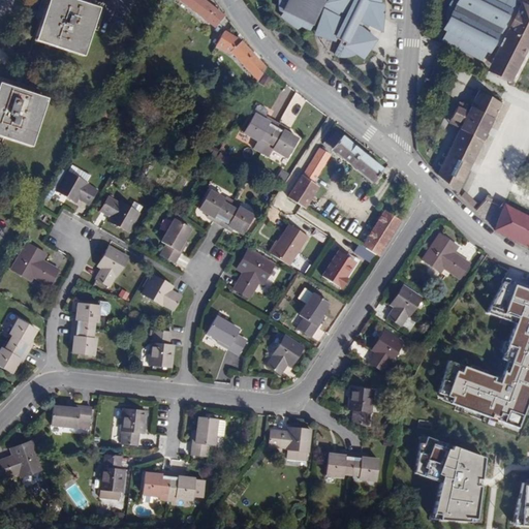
[(83,56),(99,8),(72,0),(48,0),(35,40),(83,56)]
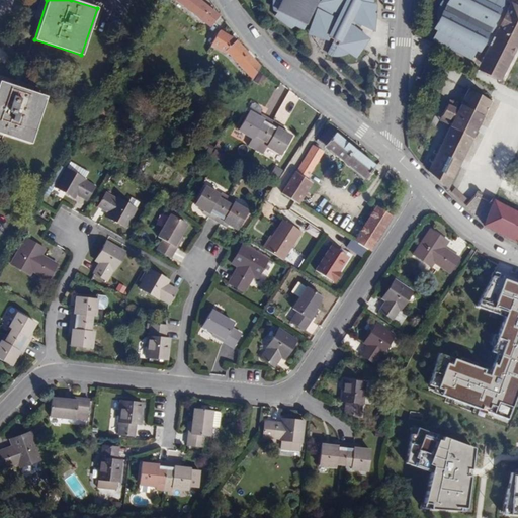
[(175,0),(209,26),(218,15),(211,10),(208,8),(198,0),(175,0)]
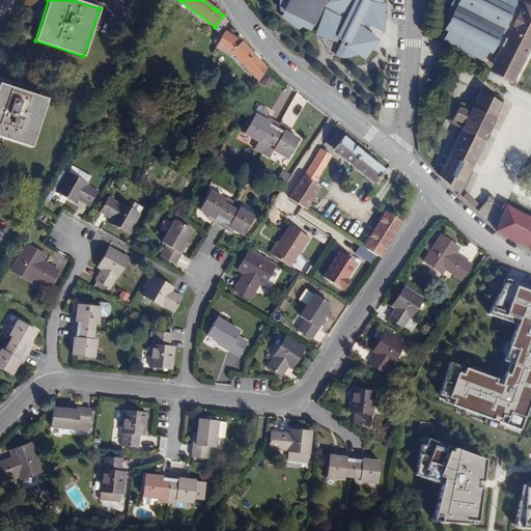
[(279,18),(296,29),(299,27),(314,30),(312,35),(333,40),(335,37),(344,43),(342,47),(363,60),(376,39),(361,27),(363,24),(382,32),(384,4),(381,3),(381,0),(276,0),(277,11),(282,11),(279,18)]
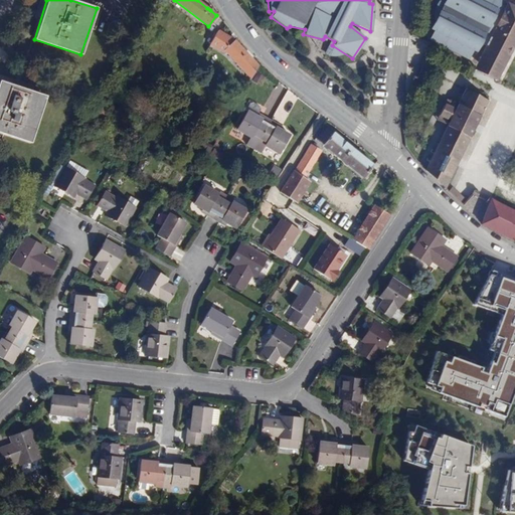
[(514,10),(493,0),(447,0),(433,27),(481,54),(472,70),(500,83),(514,54),(514,10)]
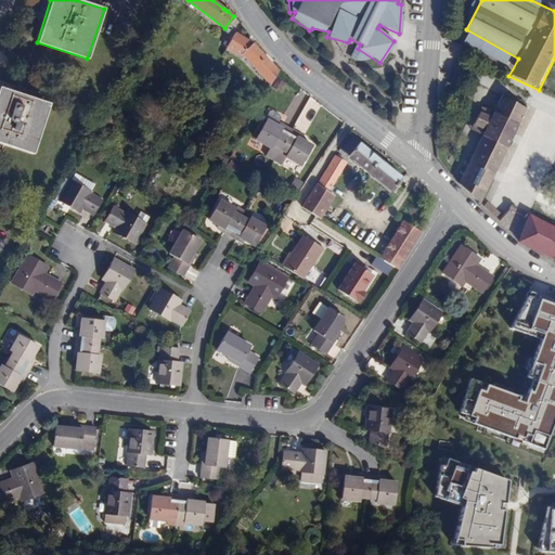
[(285,33),(293,41),(297,37),(291,29),(285,33)]
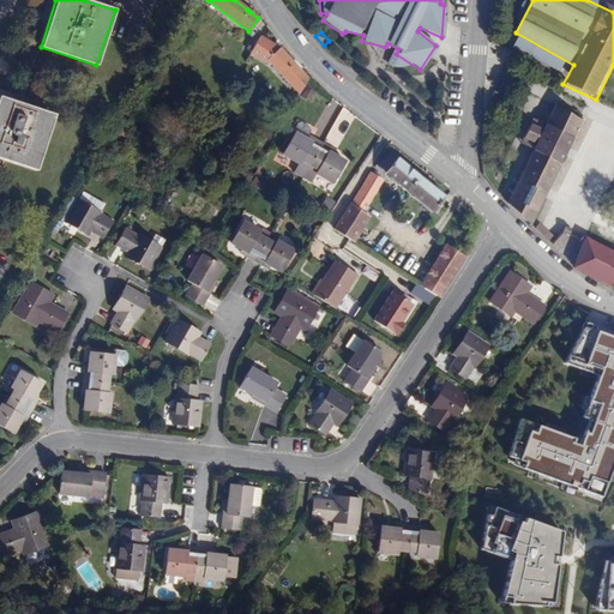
[(280,46),(260,35),(250,54),(276,68),(299,94),(309,77),(280,46)]
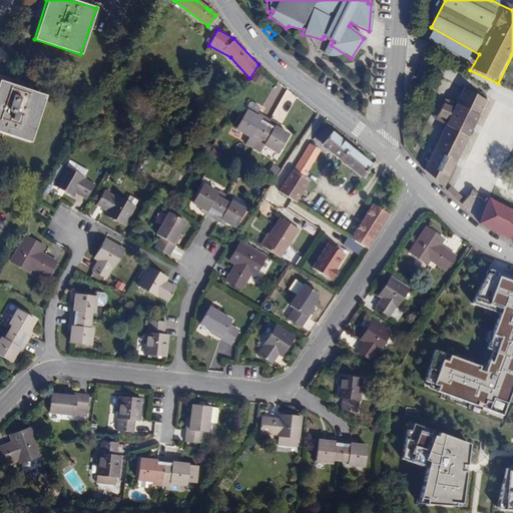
[(45,95),(0,80),(0,131),(30,142),(45,95)]
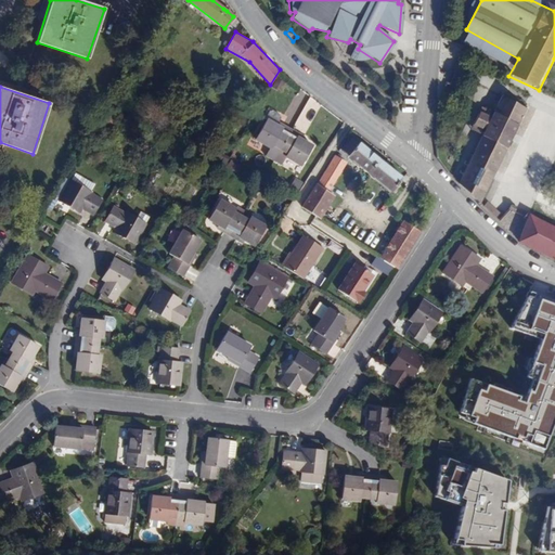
[(502,95),(456,183),(477,202),(526,107),(502,95)]
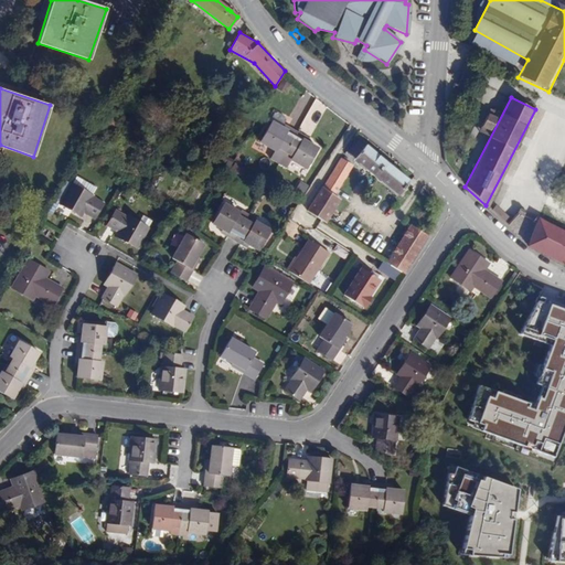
[(286,152),(298,131),(290,127),(288,130),(284,128),(286,124),(287,120),(286,116),(279,113),(275,114),(259,141),(274,150),(269,158),(279,163),(286,152)]
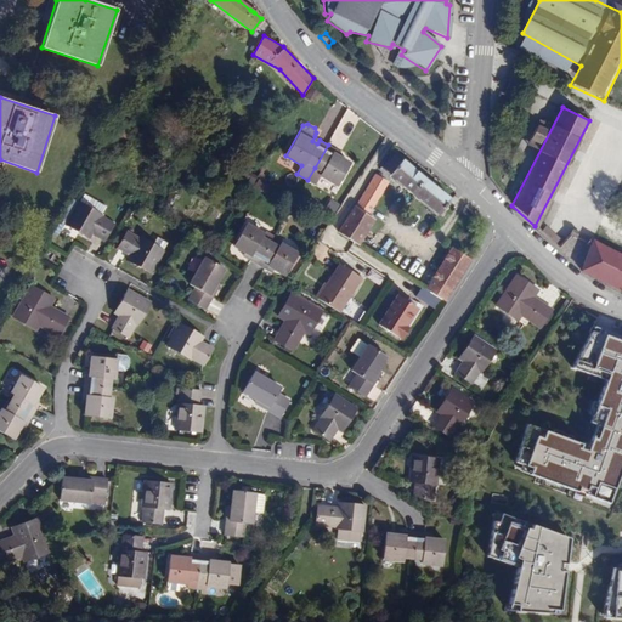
[(335,150),(328,145),(315,168),(322,171),(320,175),(338,186),(351,163),(339,157),(333,153),(335,150)]
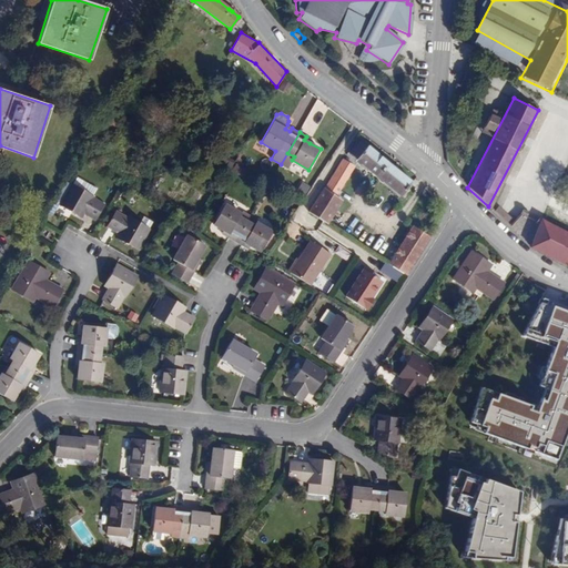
[(402,196),(413,183),(368,146),(366,148),(361,143),(351,154),(372,172),(402,196)]
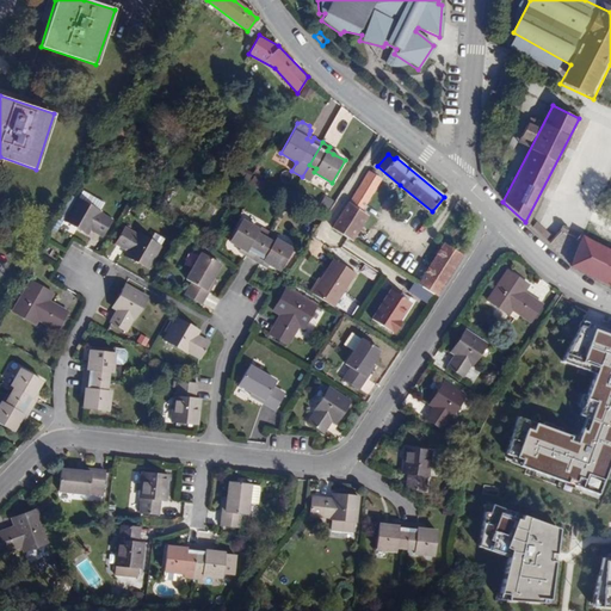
[(333,228),(353,241),(369,215),(362,210),(381,178),(370,171),(333,228)]
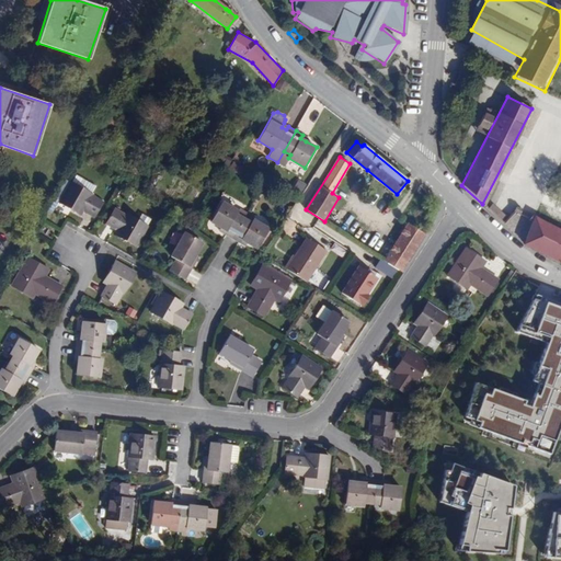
[(77,175),(72,182),(92,193),(96,186),(77,175)]
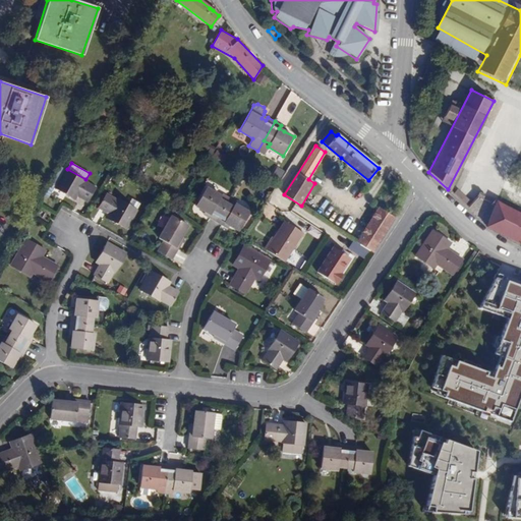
[(270,176),(277,181),(283,171),(275,166),(270,176)]
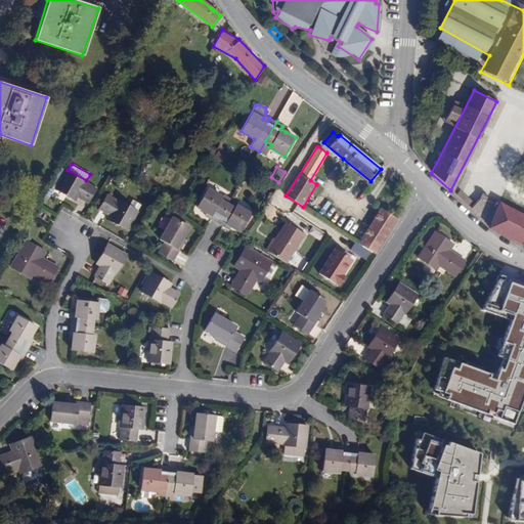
[(86,180),(68,170),(67,169),(55,189),(75,201),(78,197),(88,203),(96,188),(87,183),(87,181),(86,180)]
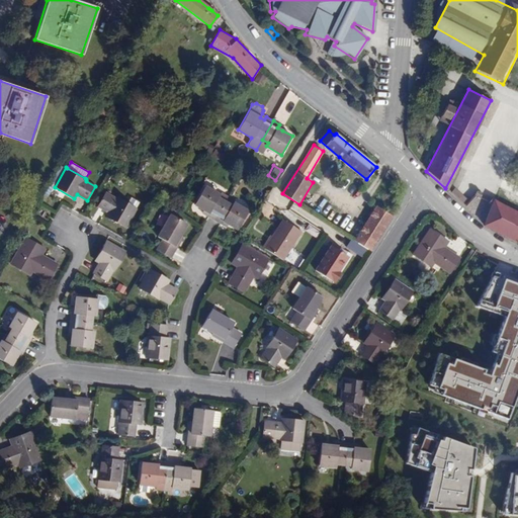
[(207,217),(214,221),(226,201),(219,197),(221,194),(205,186),(194,205),(204,210),(209,213),(207,217)]
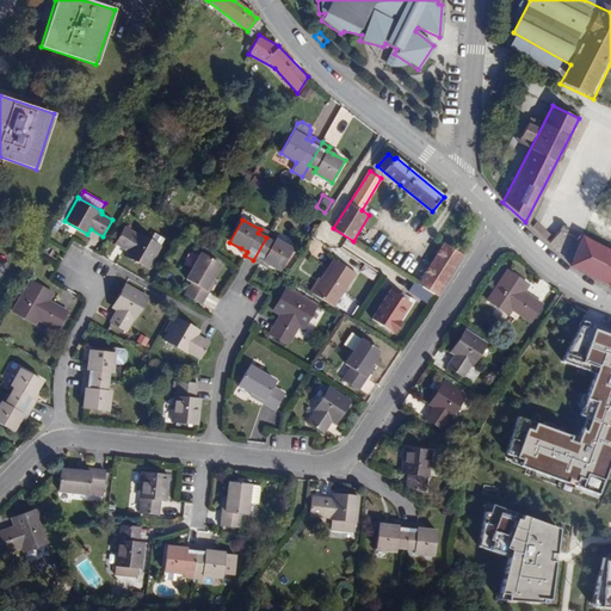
[(148,269),(161,246),(152,240),(139,233),(137,234),(125,227),(116,244),(129,251),(125,255),(148,269)]
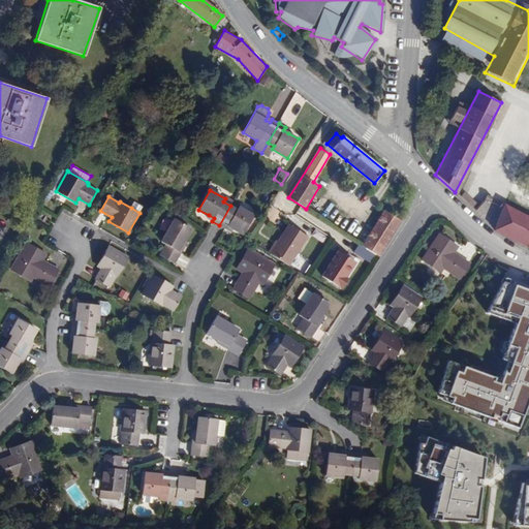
[(474,214),(491,222),(499,206),(481,197),(474,214)]
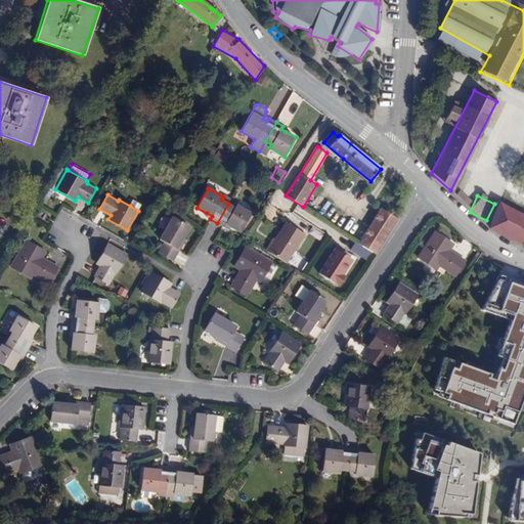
[(130,206),(138,211),(141,205),(133,200),(130,206)]
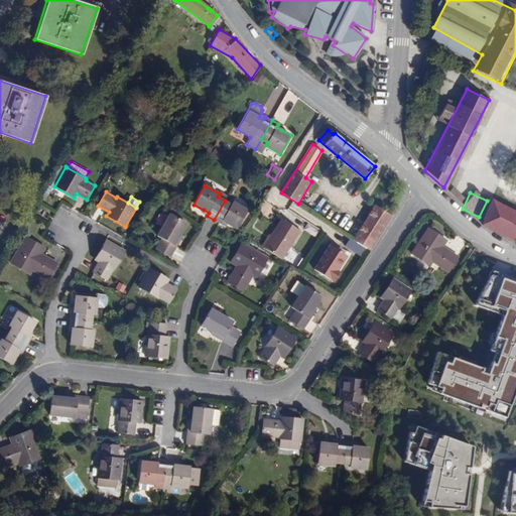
[(515,240),(515,211),(492,199),(491,204),(483,225),(515,241),(515,240)]
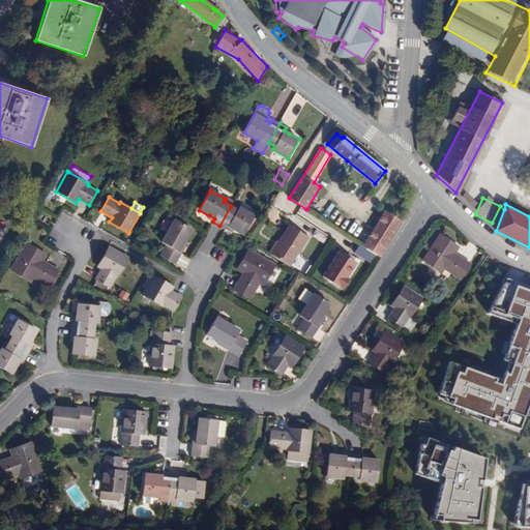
[(231,206),(219,226),(226,230),(228,227),(233,229),(243,235),(255,215),(239,207),(237,209),(231,206)]
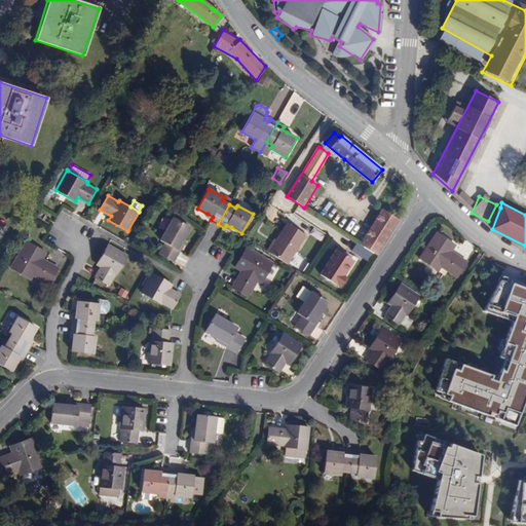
[(377,255),(400,220),(390,214),(392,211),(385,207),(361,245),(377,255)]
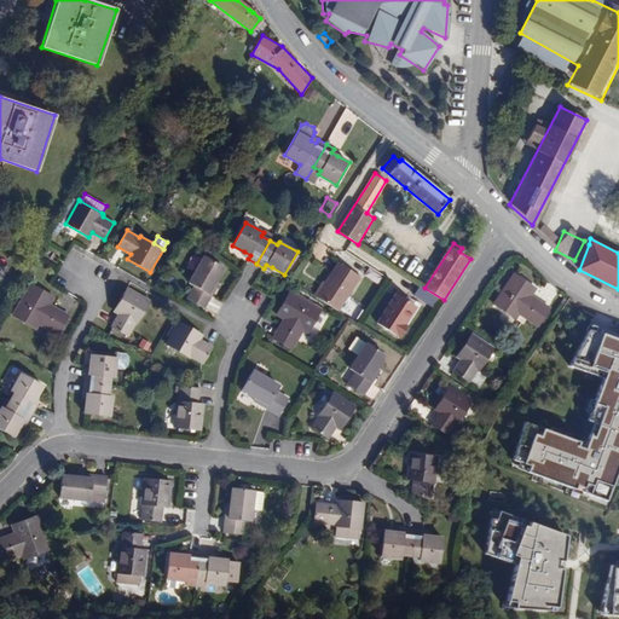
[(206,308),(212,296),(209,294),(217,282),(224,267),(204,256),(189,283),(194,285),(187,299),(206,308)]
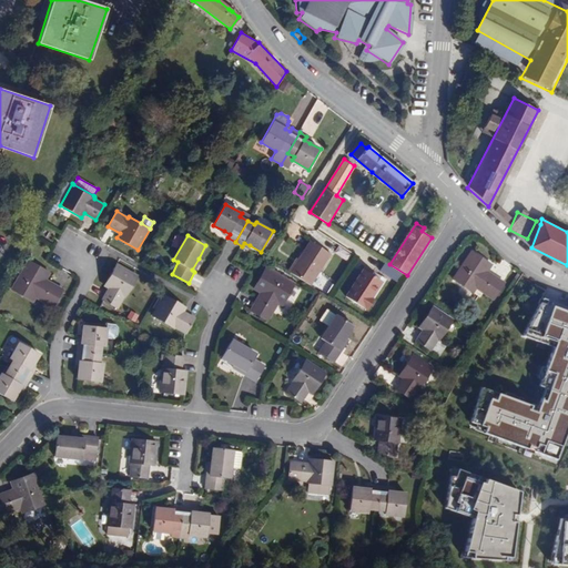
[(288,272),(311,285),(331,254),(312,241),(298,260),(297,259),(288,272)]
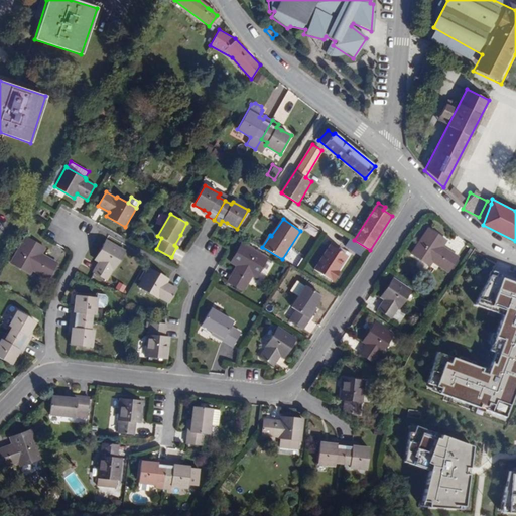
[(439,249),(442,246),(445,241),(428,229),(412,254),(429,265),(432,261),(447,271),(458,256),(445,249),(443,252),(439,249)]
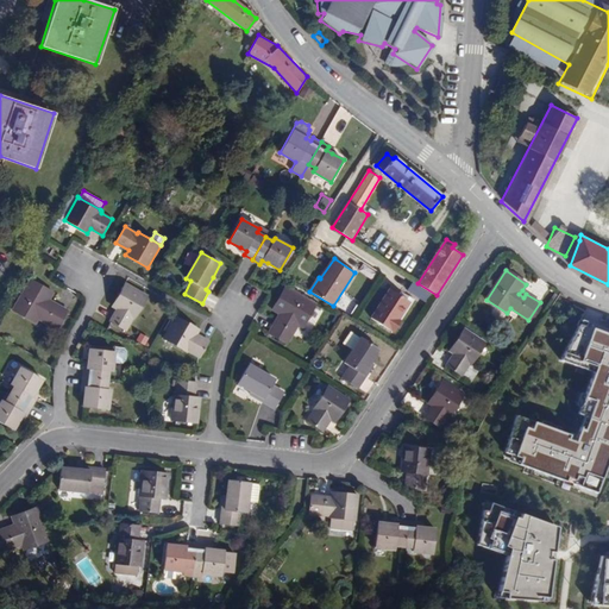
[(206,289),(208,292),(215,278),(213,277),(206,289)]
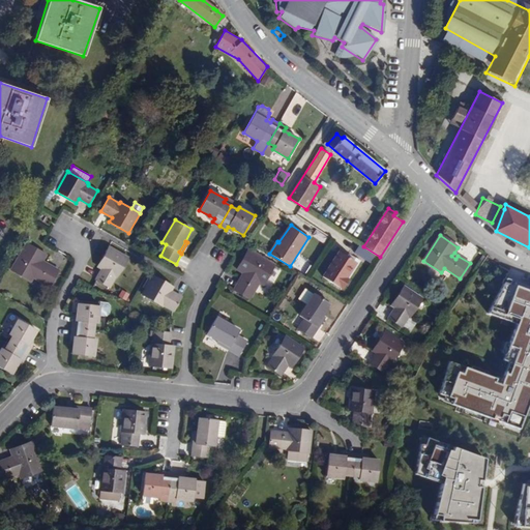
[(60,270),(47,263),(45,266),(40,264),(42,261),(47,254),(26,242),(10,270),(30,282),(33,277),(51,287),(60,270)]
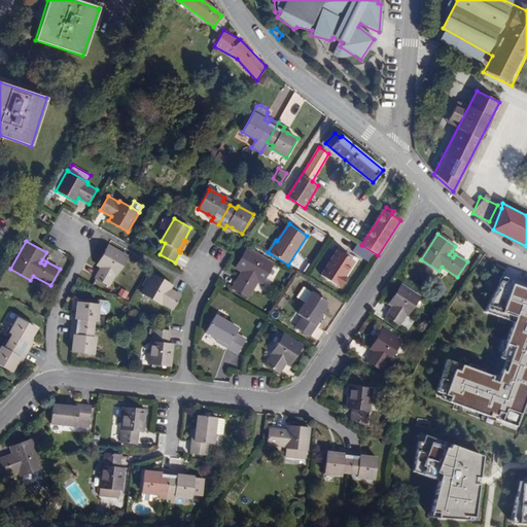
[(97,265),(101,267),(103,268),(101,272),(99,271),(95,278),(109,286),(115,276),(116,277),(128,256),(108,245),(97,265)]
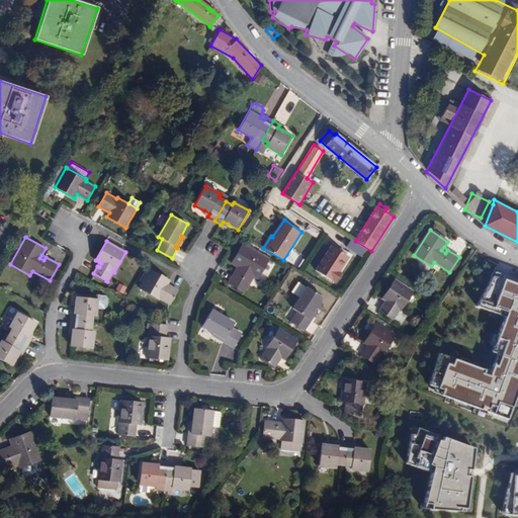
[(239,273),(236,271),(229,283),(244,292),(254,277),(258,279),(269,259),(243,244),(231,264),(237,268),(241,270),(239,273)]
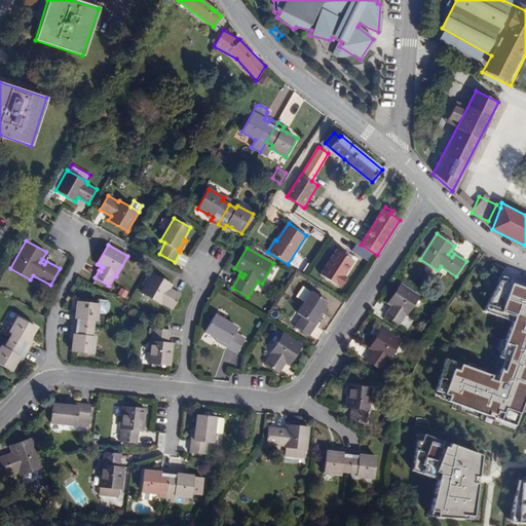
[(224,260),(226,251),(216,249),(214,258),(224,260)]
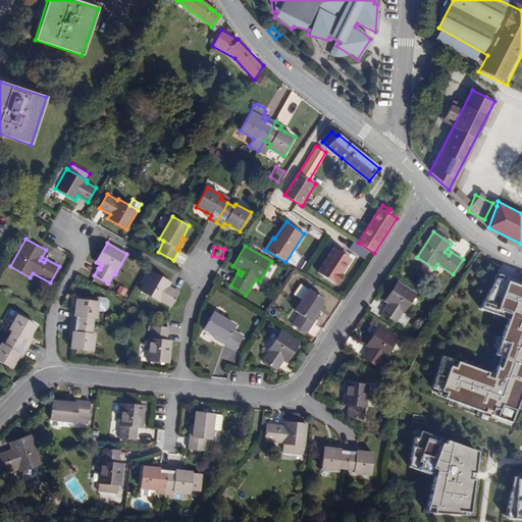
[(352,258),(334,247),(319,272),(337,284),(346,273),(344,271),(352,258)]
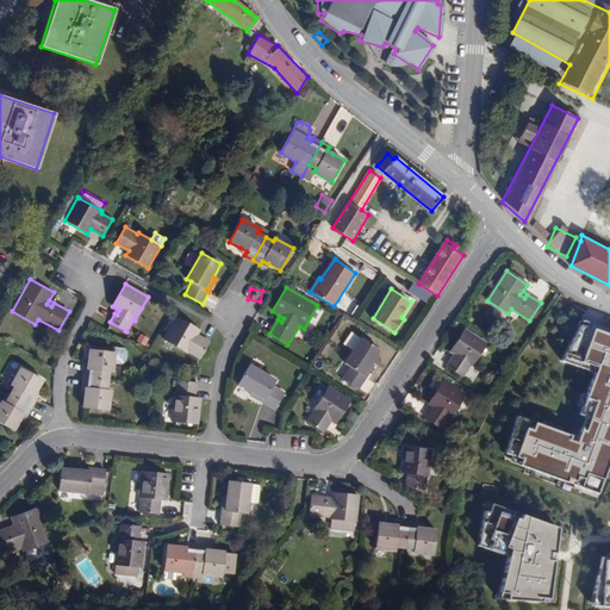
[(210,342),(201,337),(200,340),(197,337),(198,335),(200,330),(178,317),(163,340),(187,353),(188,352),(200,359),(210,342)]
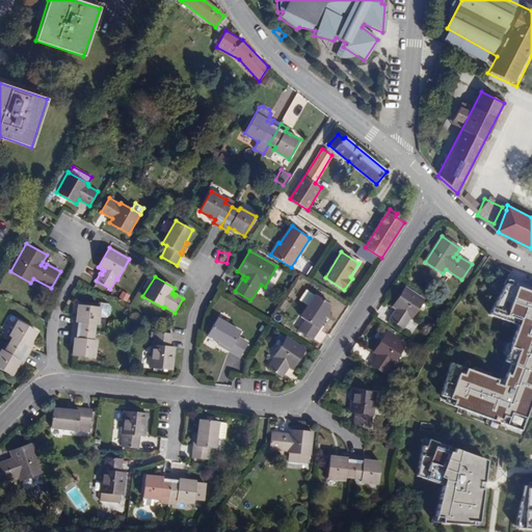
[(490,315),(520,326),(498,380),(452,364),(439,401),(521,431),(531,399),(531,288),(516,283),(508,280),(490,315)]
